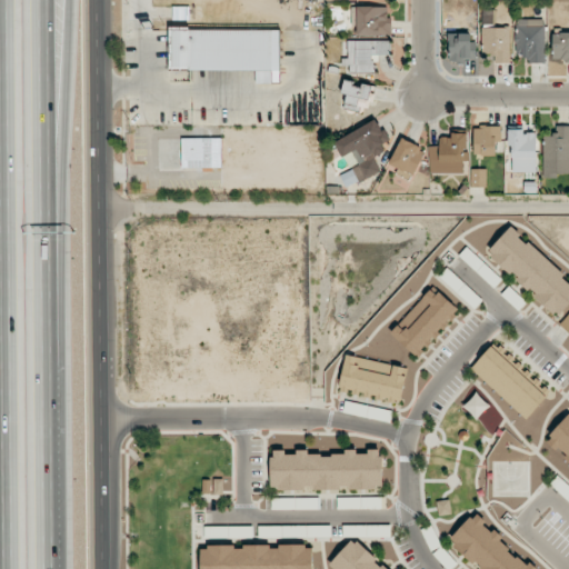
[(357,35),(390,36),(390,7),(352,6),(352,25),(357,25),(357,35)]
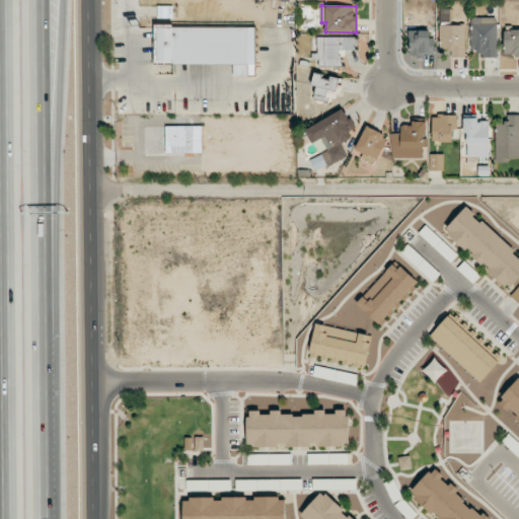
[(497,57),(498,18),(471,17),(470,51),(482,51),(482,57),(497,57)]
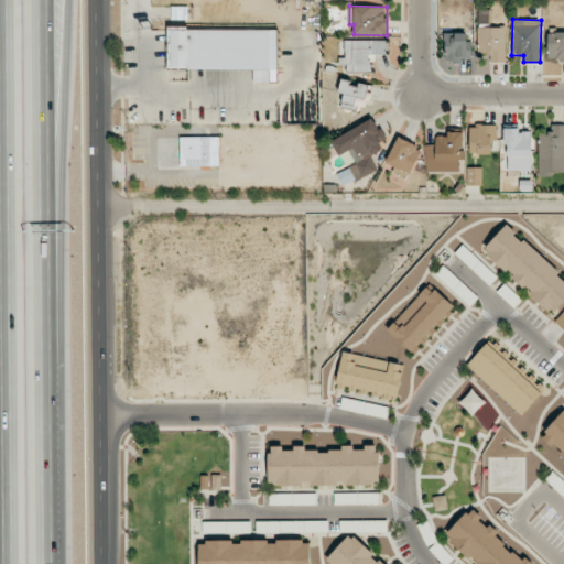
[(478,28),(479,54),(490,53),(490,62),(507,62),(506,26),(478,28)]
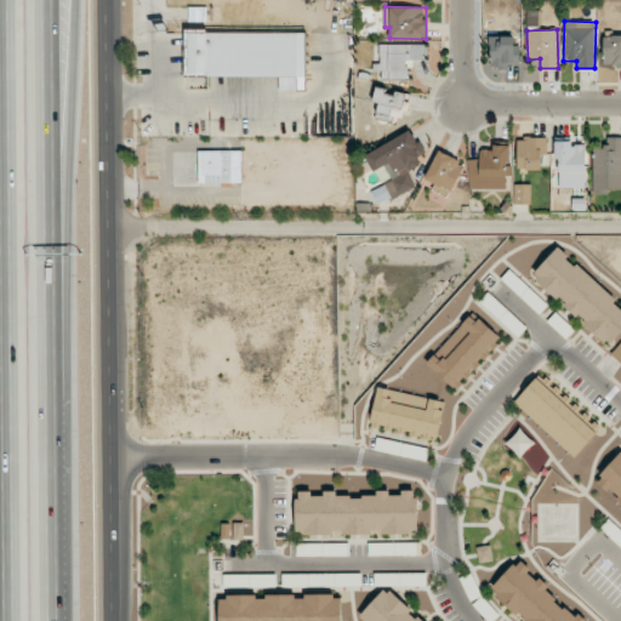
[(298,91),(298,30),(186,30),(186,77),(281,78),(281,91),(298,91)]
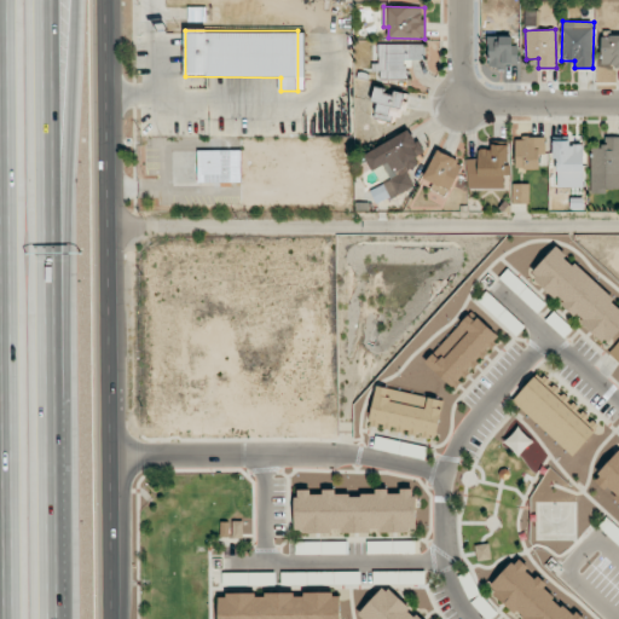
[(618,68),(618,35),(601,36),(602,68),(618,68)]
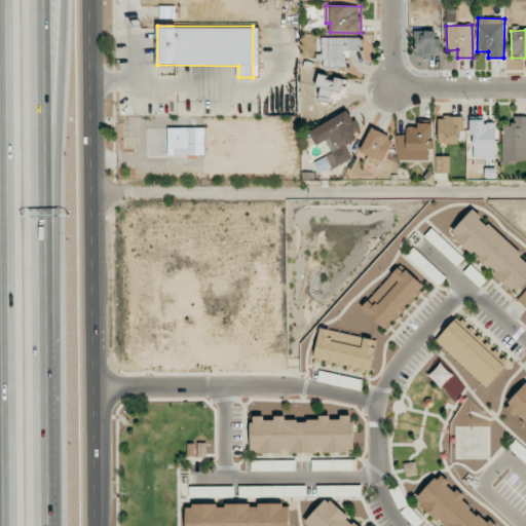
[(439,31),(415,31),(415,58),(428,58),(428,54),(439,53),(439,31)]
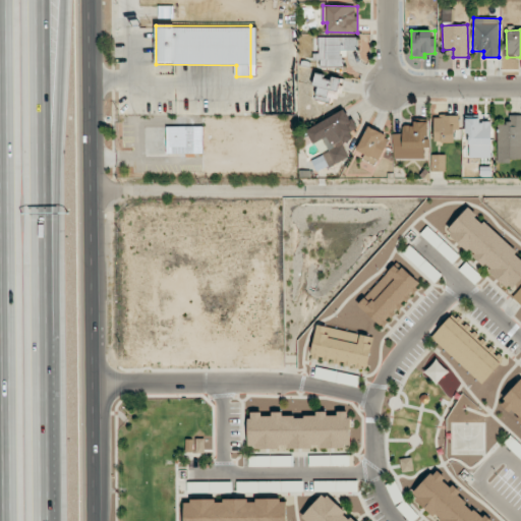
[(319,38),(319,53),(313,53),(313,60),(321,60),(321,66),(342,66),(342,50),(358,50),(357,37),(319,38)]
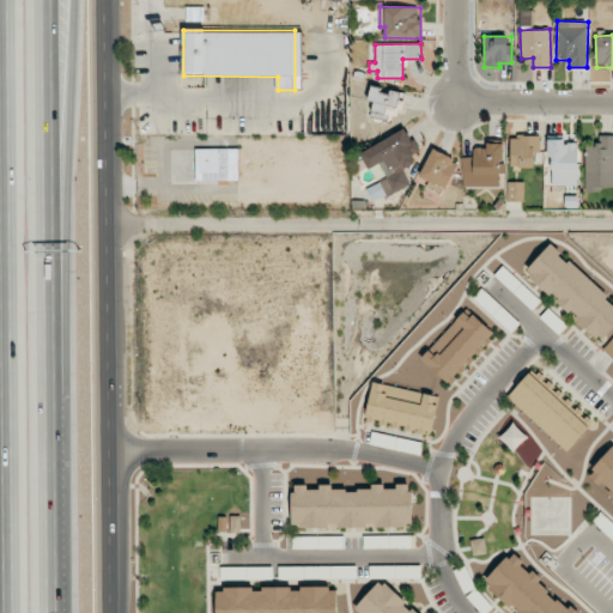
[(371,116),(396,122),(404,92),(371,85),(368,99),(375,101),(371,116)]
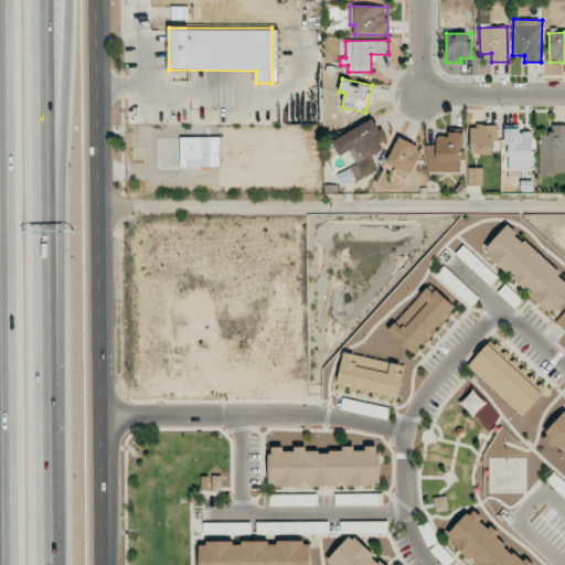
[(332,139),(348,169),(339,173),(344,187),(379,170),(372,156),(383,150),(380,144),(386,140),(376,118),(332,139)]
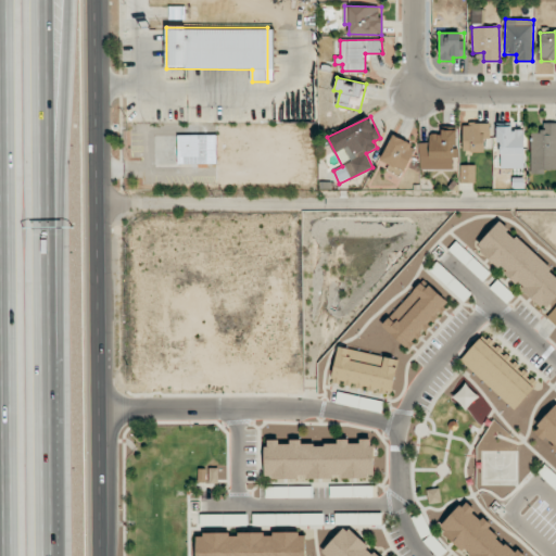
[(463,152),(484,152),(485,137),(490,138),(490,124),(464,123),(463,152)]
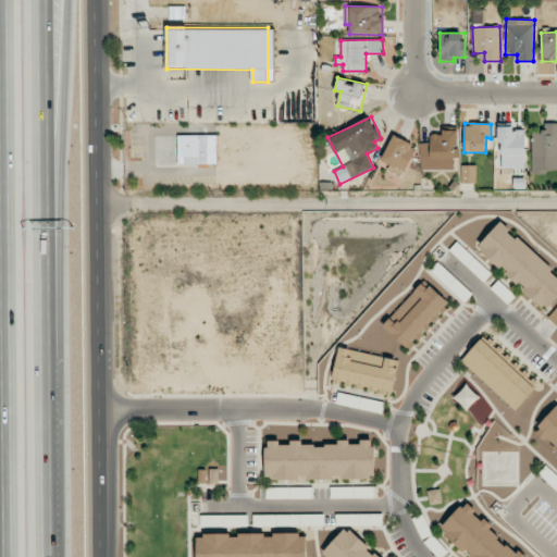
[(532,172),(556,171),(556,123),(545,123),(546,132),(531,132),(532,172)]
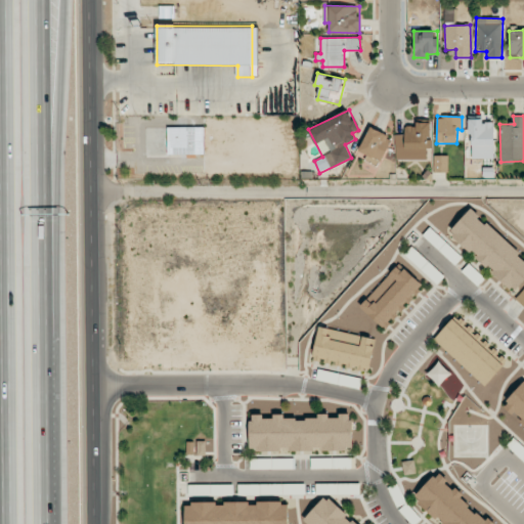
[(471,159),(494,159),(493,120),(471,121),(471,159)]
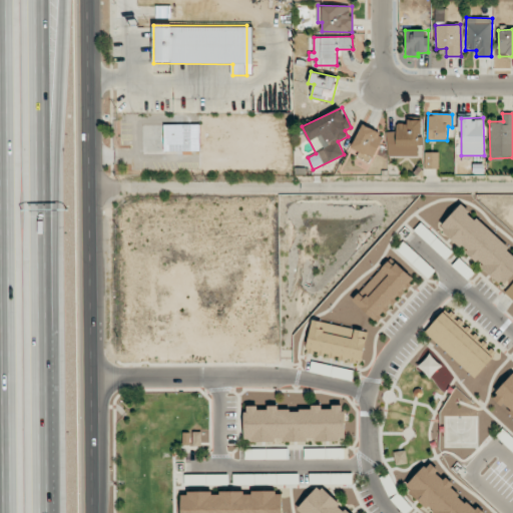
[(388,156),(418,156),(418,145),(422,145),(422,119),(408,119),(408,123),(396,123),(397,131),(388,131),(388,156)]
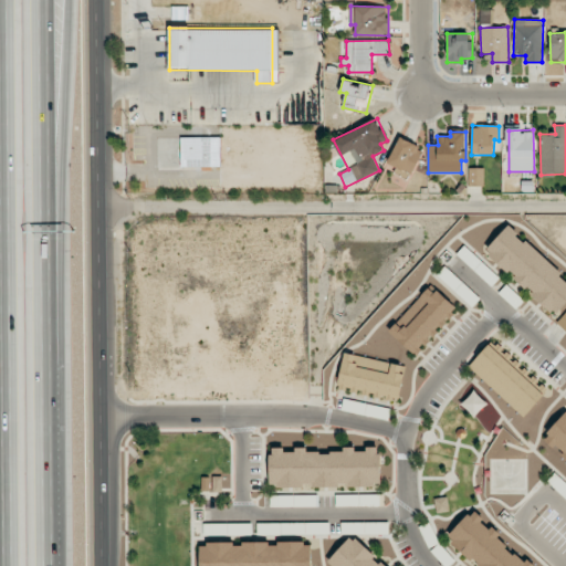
[(222,137),(181,137),(181,167),(222,167),(222,137)]
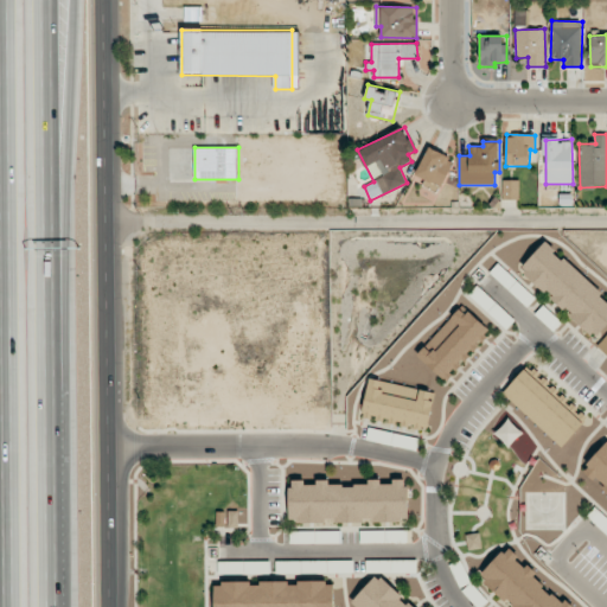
[(426,179),(423,184),(439,191),(454,158),(429,147),(416,174),(426,179)]
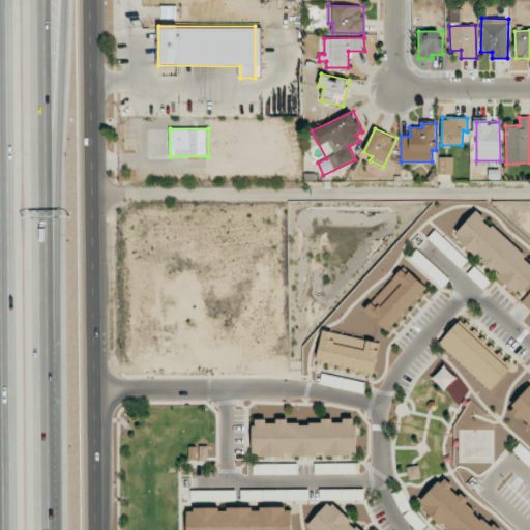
[(452,237),(519,297),(529,285),(529,258),(477,210),(452,237)]
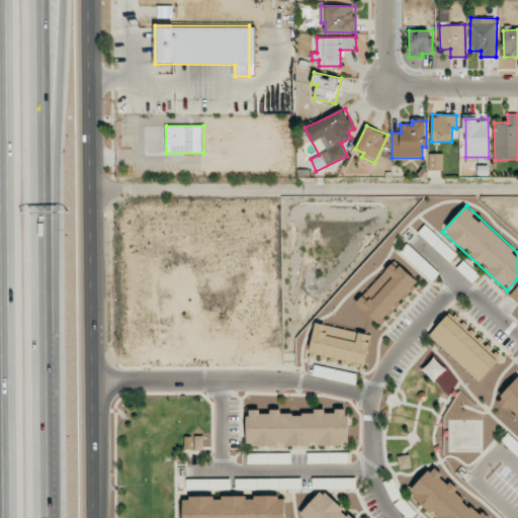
[(355,304),(378,325),(418,281),(395,260),(355,304)]
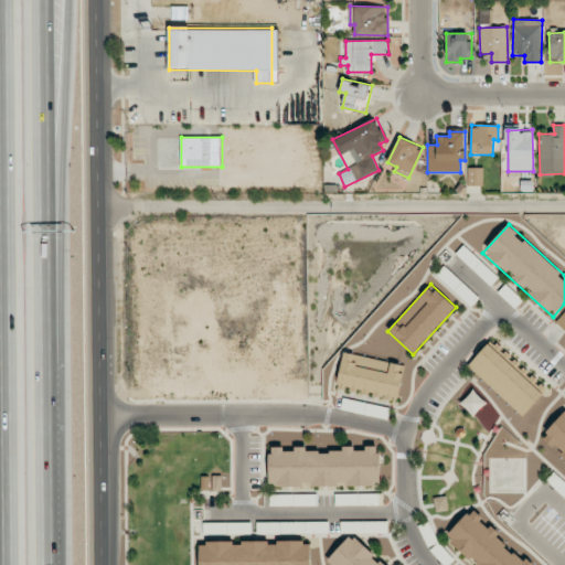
[(564,332),(564,312),(555,322),(564,332)]
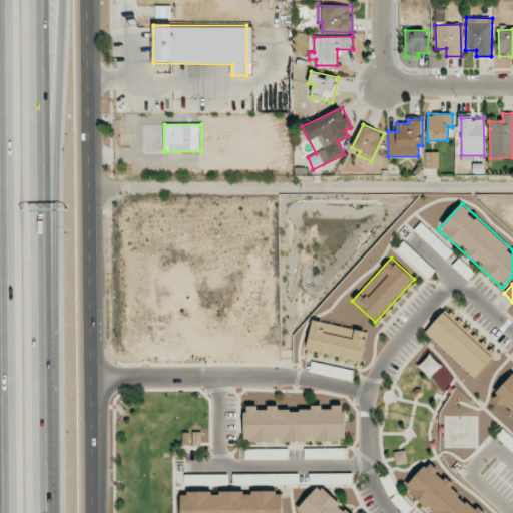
[(424,332),(473,380),(496,356),(448,308),(424,332)]
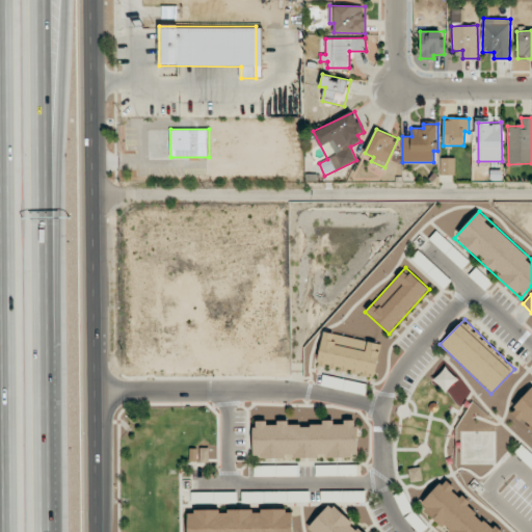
[(382,344),(324,331),(317,368),(375,380),(382,344)]
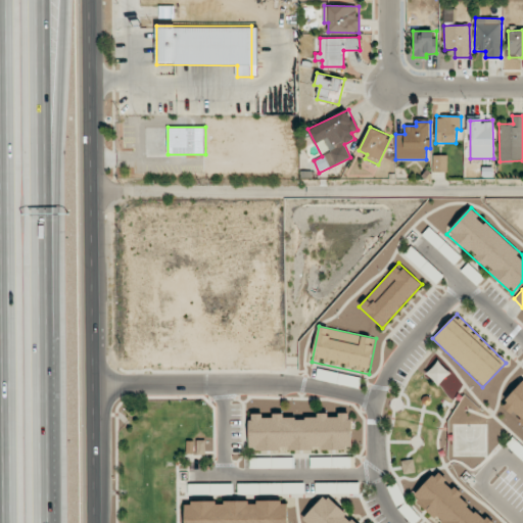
[(450,373),(438,361),(426,374),(439,385),(450,373)]
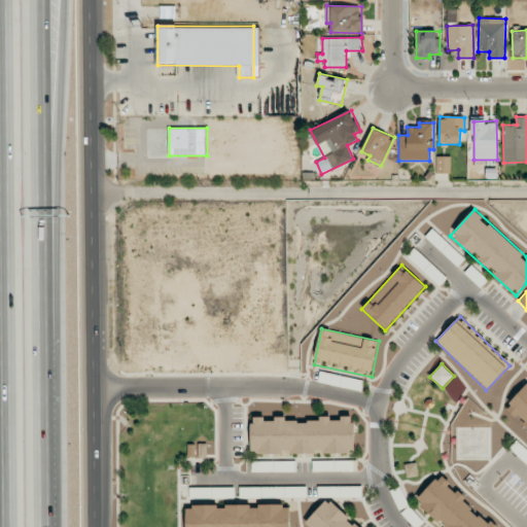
[(318,381),(361,392),(363,381),(320,371),(318,381)]
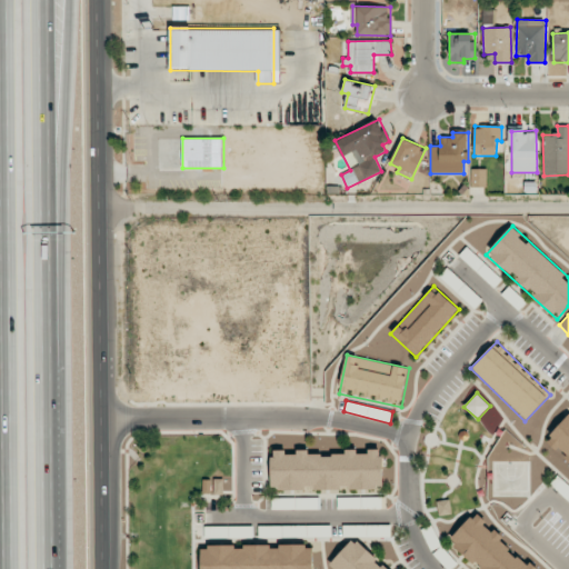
[(568,462),(568,415),(545,441),(568,462)]
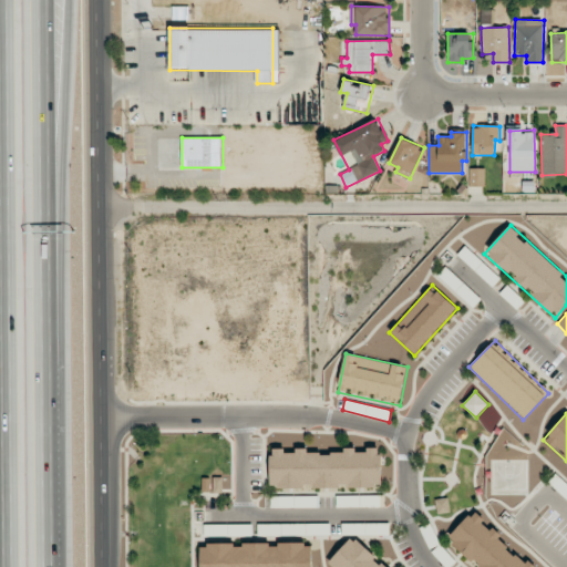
[(270,449),(270,490),(382,490),(382,449),(270,449)]
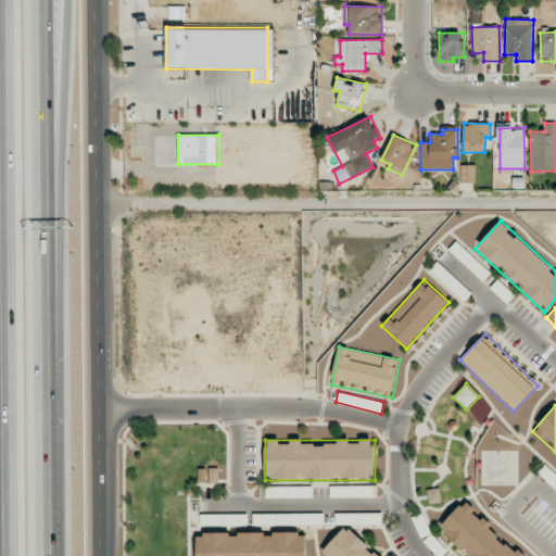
[(266,498),(313,497),(313,485),(265,487),(266,498)]
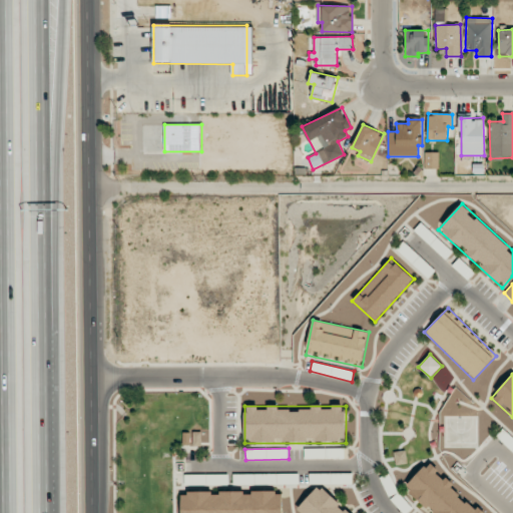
[(304,459),(345,459),(345,449),(304,448),(304,459)]
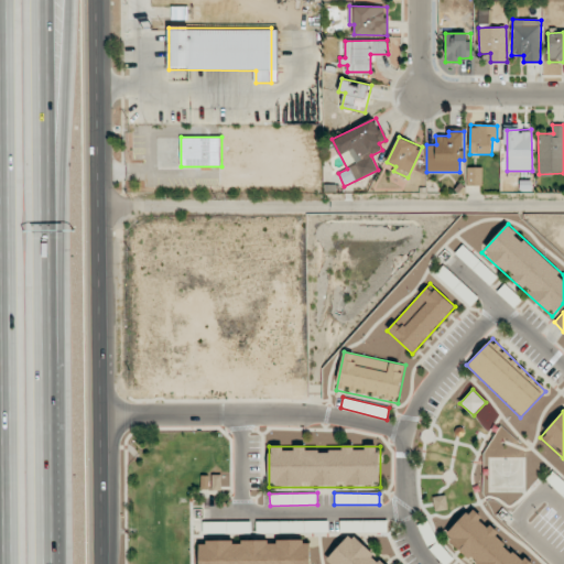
[(433,497),(435,511),(448,510),(446,495),(433,497)]
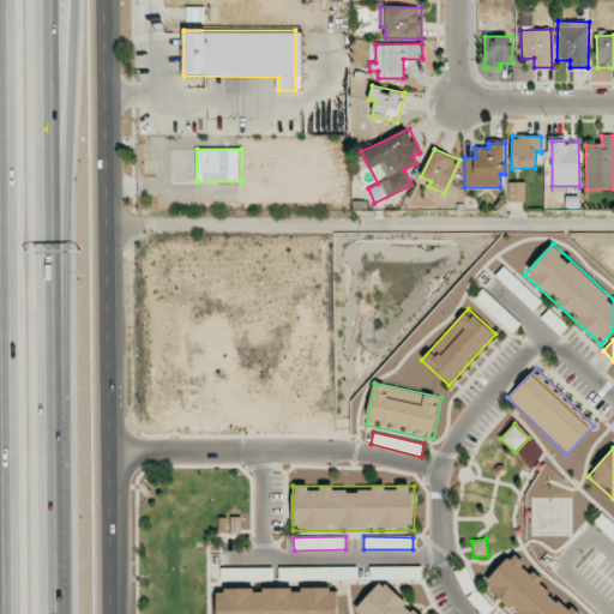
[(582,613),(515,551),(482,584),(513,613),(582,613)]
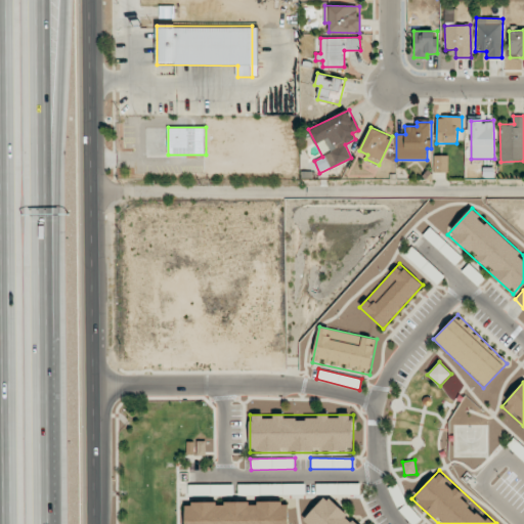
[(232,485),(189,484),(188,494),(232,495),(232,485)]
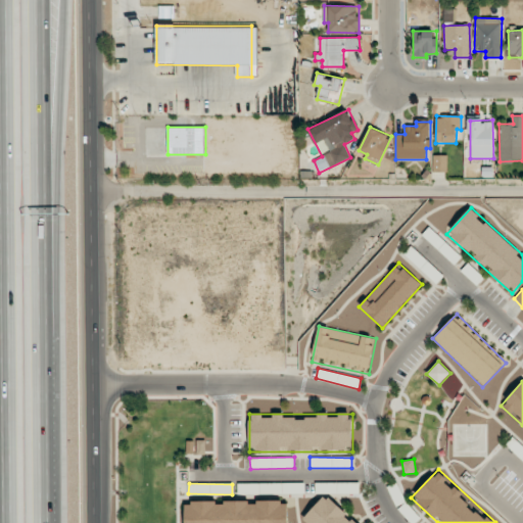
[(238,493),(304,493),(304,483),(238,483),(238,493)]
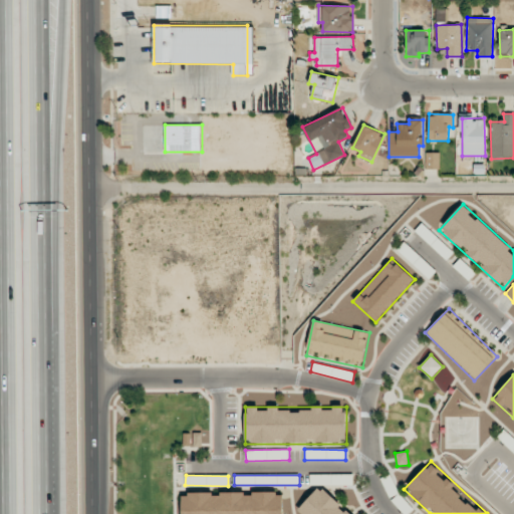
[(297,512),(299,513),(351,513),(319,486),(297,512)]
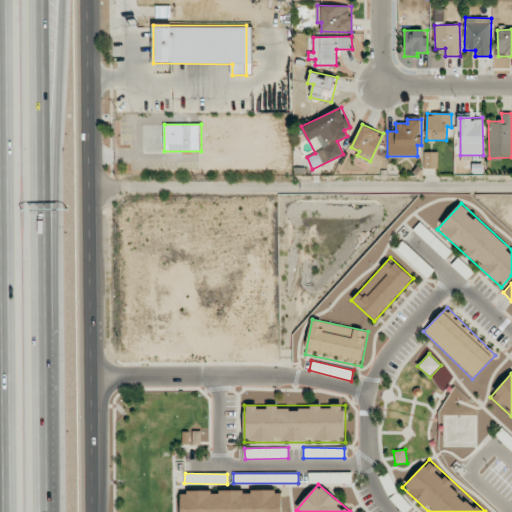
[(181,490),(181,511),(282,511),(282,490),(181,490)]
